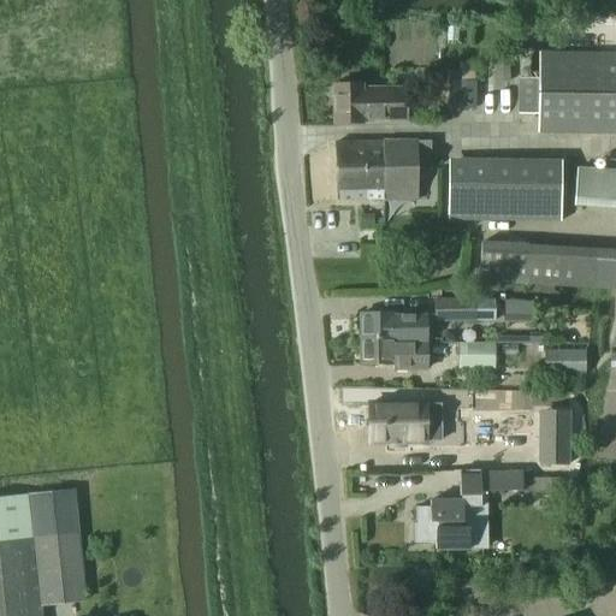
[(615,53),(538,53),(537,135),(615,136),(615,53)]
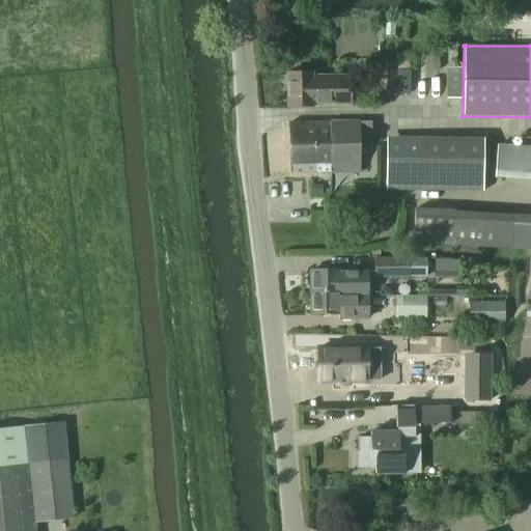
[(374,62),(373,94),(395,94),(395,62),(374,62)]
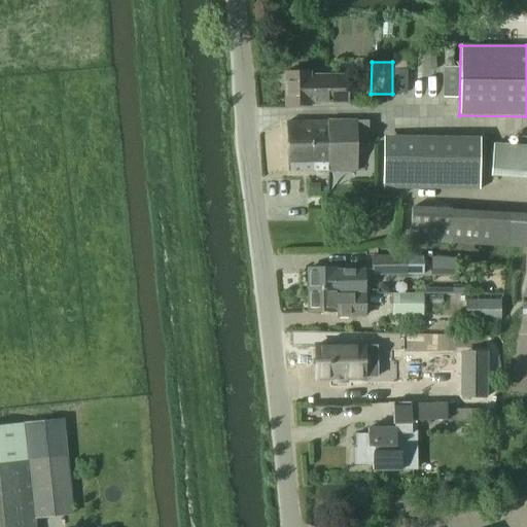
[(347,75),(337,75),(310,76),(310,73),(286,73),(287,106),(311,106),(311,103),(348,103),(347,75)]
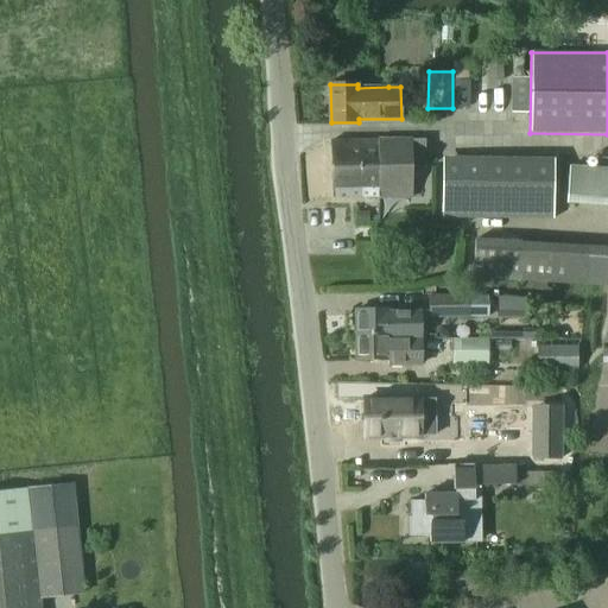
[(378,140),(333,140),(334,197),(379,197),(379,198),(411,198),(411,169),(425,169),(425,140),(411,140),(411,139),(379,139),(378,140)]
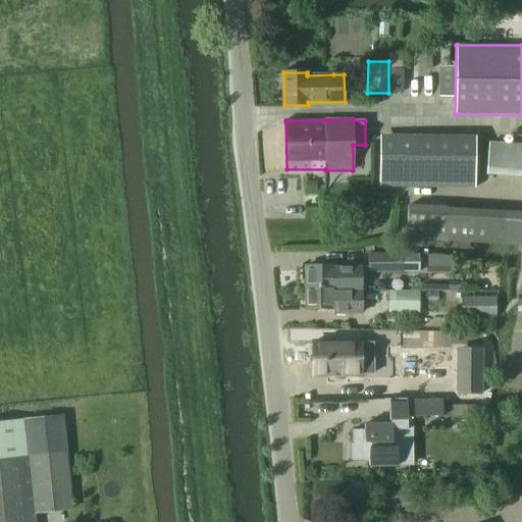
[(382,136),(381,187),(475,189),(476,137),(382,136)]
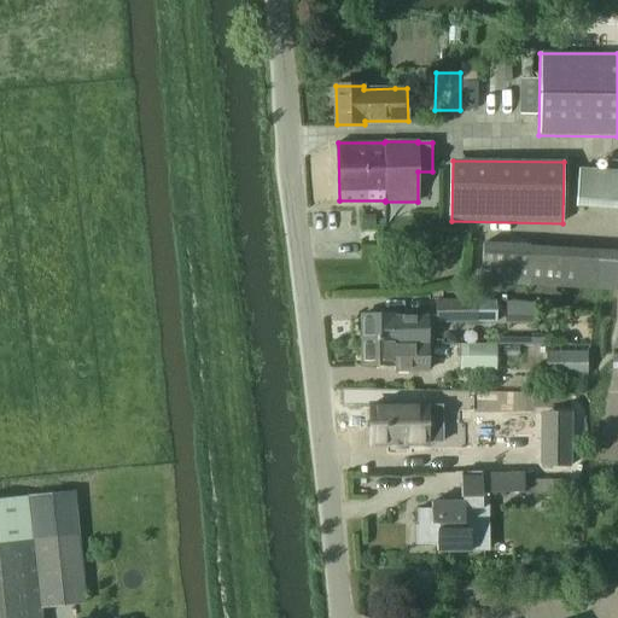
[(365,215),(363,226),(374,227),(374,216),(365,215)]
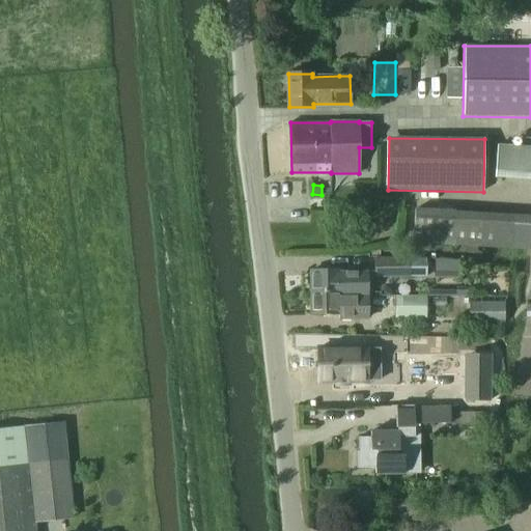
[(343,233),(336,241),(344,248),(352,241),(343,233)]
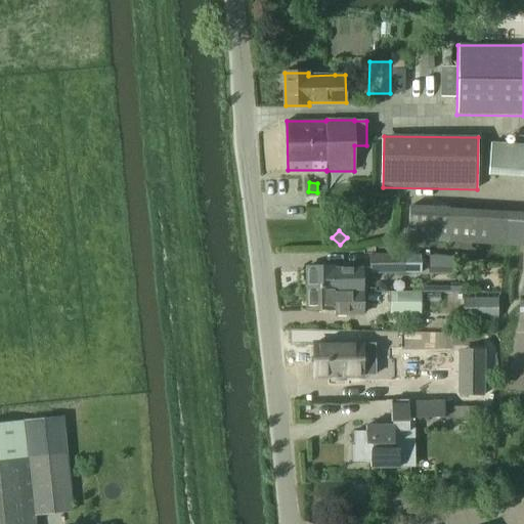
[(369,255),(369,274),(405,274),(405,273),(419,273),(418,256),(406,256),(406,254),(369,255)]
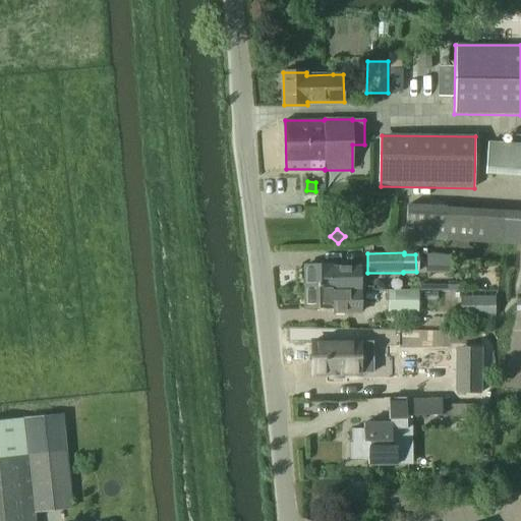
[(453,259),(426,259),(426,268),(453,268),(453,259)]
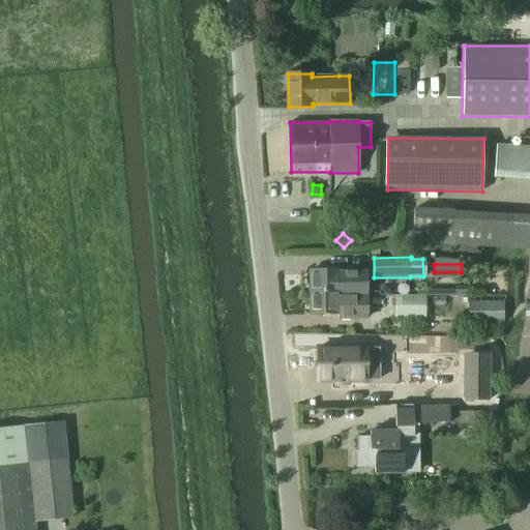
[(310,270),(310,290),(346,289),(348,293),(367,294),(367,270),(340,270),(310,270)]
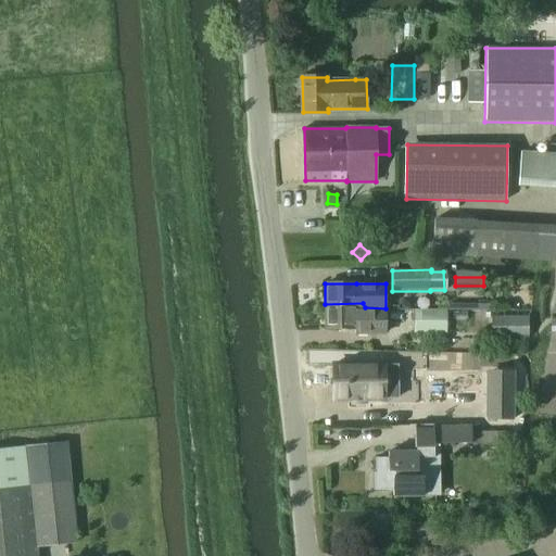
[(363,303),(325,304),(325,327),(355,327),(355,333),(387,333),(386,320),(389,320),(389,311),(386,311),(386,308),(365,307),(363,303)]
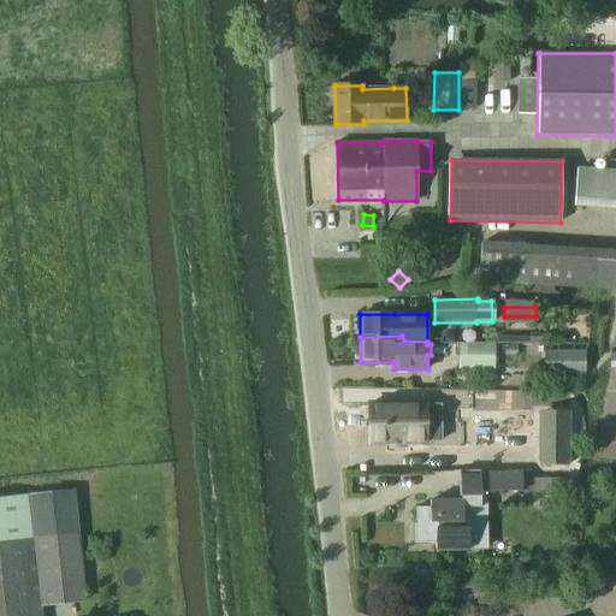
[(457,369),(495,371),(496,344),(457,344),(457,369)]
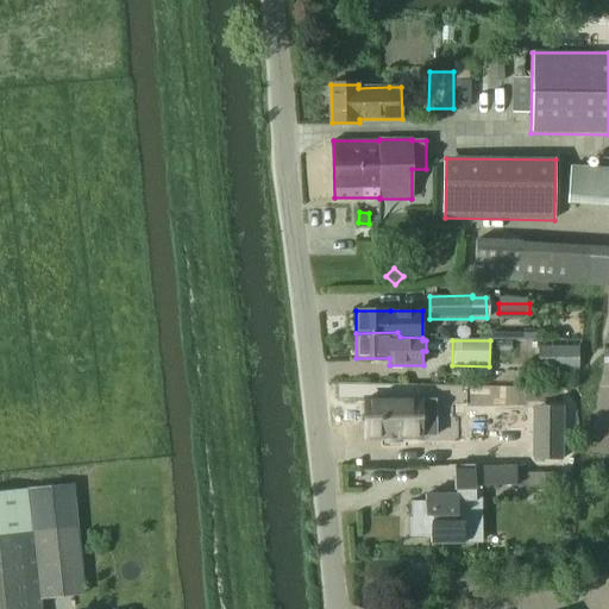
[(538,346),(538,371),(578,371),(578,346),(538,346)]
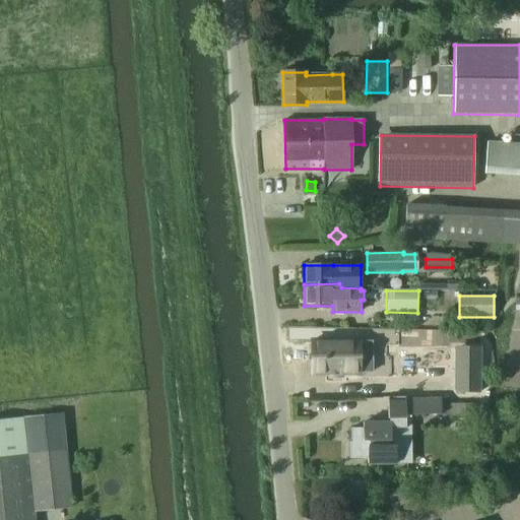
[(406,350),(406,356),(425,356),(425,382),(431,383),(436,383),(440,382),(441,351),(441,339),(407,339),(406,350)]
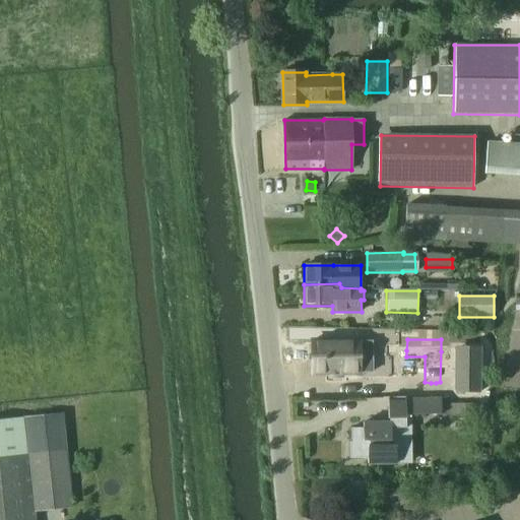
[(344,341),(312,341),(313,374),(344,374),(344,373),(373,372),(373,342),(345,342),(344,342),(344,341)]
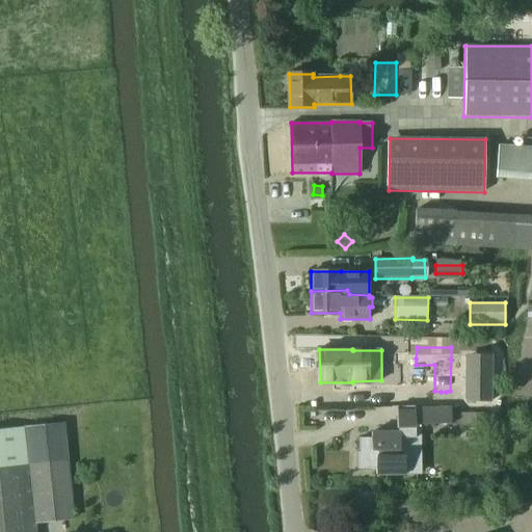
[(466,354),(464,401),(493,401),(493,355),(466,354)]
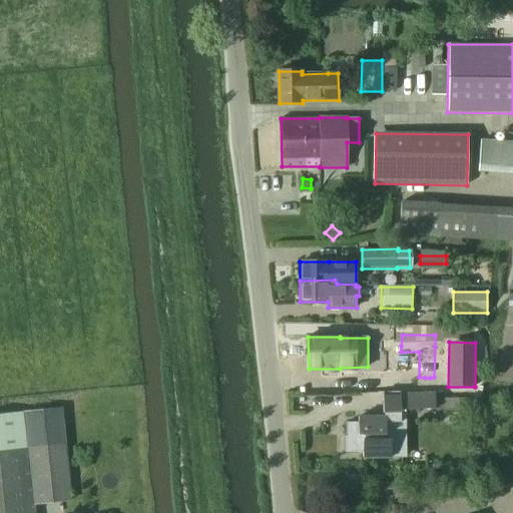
[(383,393),(383,416),(358,416),(358,422),(347,422),(347,435),(345,435),(345,452),(363,452),(363,457),(391,457),(391,455),(404,455),(404,419),(404,410),(435,409),(435,393),(401,393),(383,393)]
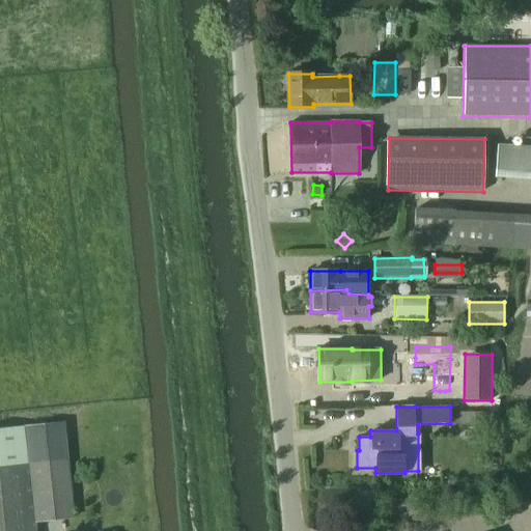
[(75,520),(64,422),(0,428),(0,530),(37,530),(37,524),(75,520)]
